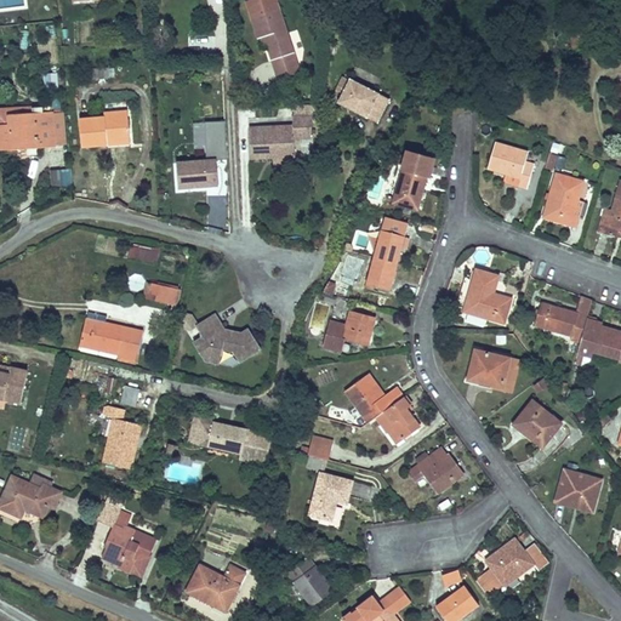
[(265,35),(267,45),(275,69),(296,62),(275,0),(251,0),(248,1),(258,38),(261,36),(265,35)]
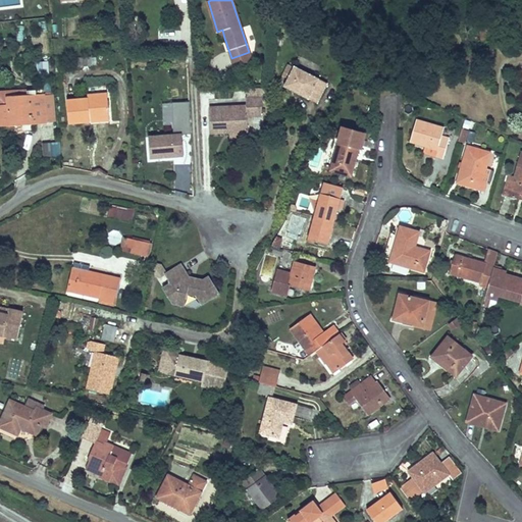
[(481,28),(482,40),(490,39),(488,28),(481,28)]
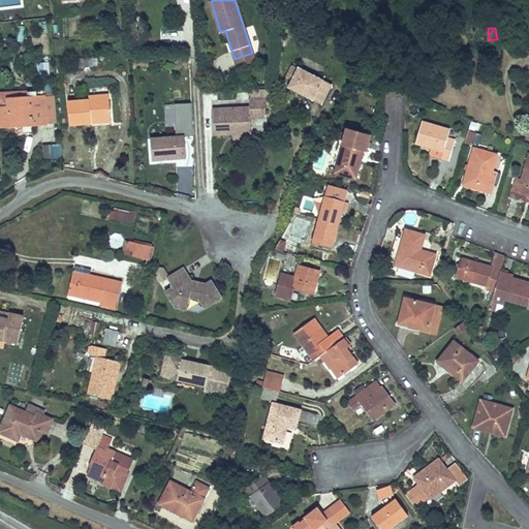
[(255,61),(252,53),(235,59),(238,67),(255,61)]
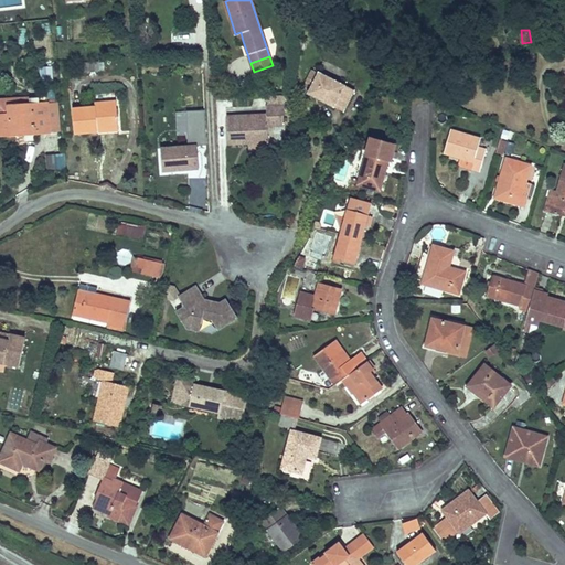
[(498,70),(514,68),(513,57),(497,59),(498,70)]
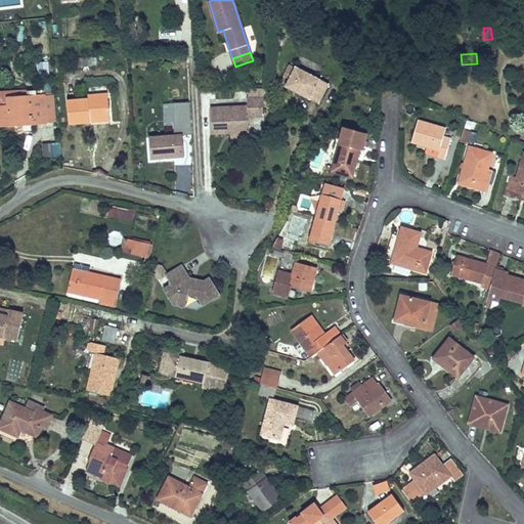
[(296,67),(286,87),(319,103),(330,84),(296,67)]
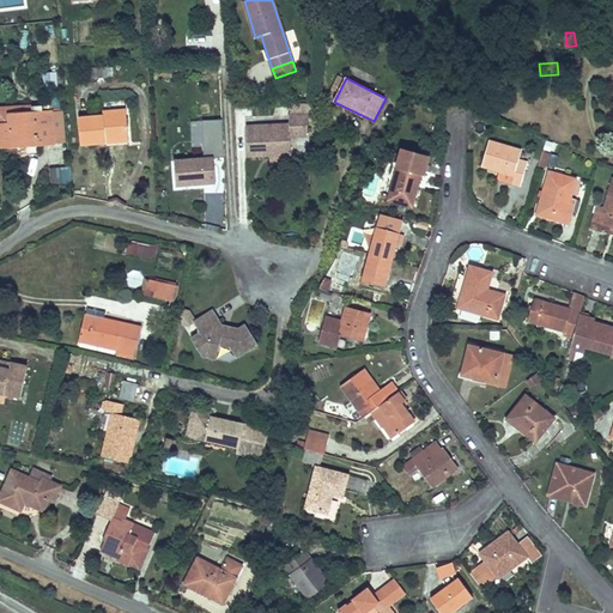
[(16,114),(55,111),(55,102),(0,105),(0,145),(4,145),(2,125),(16,125),(16,114)]
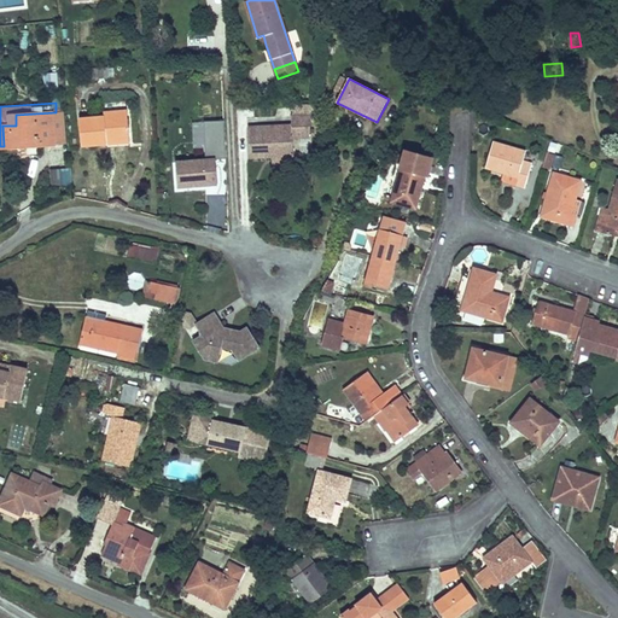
[(275,157),(295,156),(293,138),(310,136),(312,117),(316,117),(316,105),(293,105),(293,116),(292,116),(292,126),(249,127),(250,158),(275,157)]
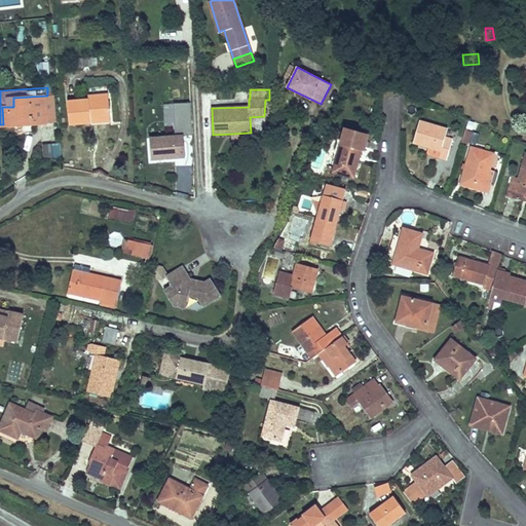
[(96,116),(115,115),(113,94),(92,95),(92,99),(73,100),(75,122),(96,121),(96,116)]
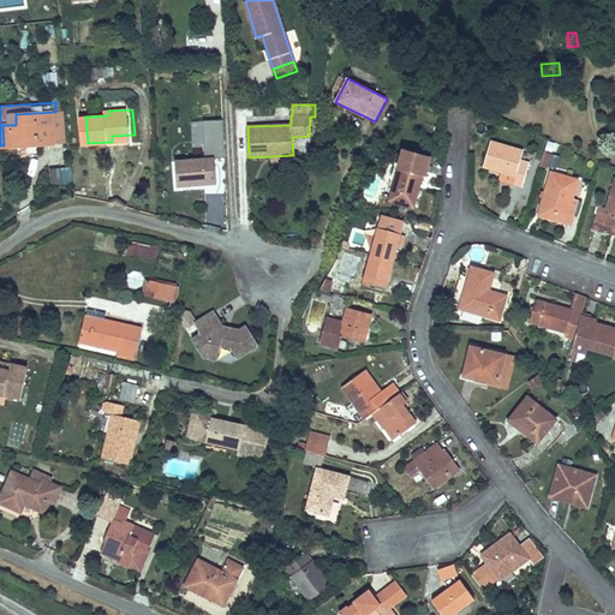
[(4,145),(57,143),(55,112),(16,114),(16,125),(3,125),(4,145)]
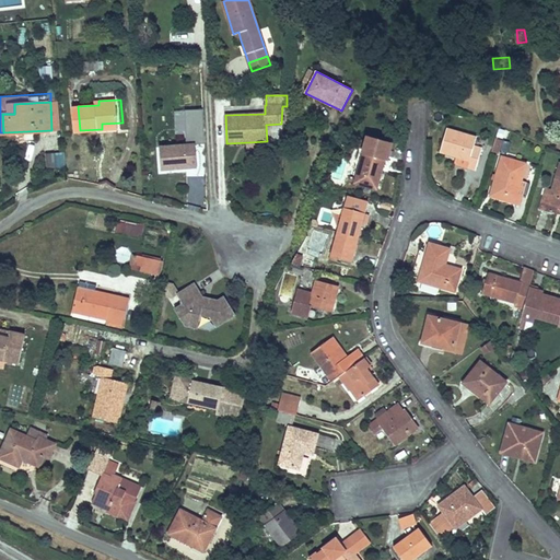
[(50,102),(51,130),(62,129),(60,102),(50,102)]
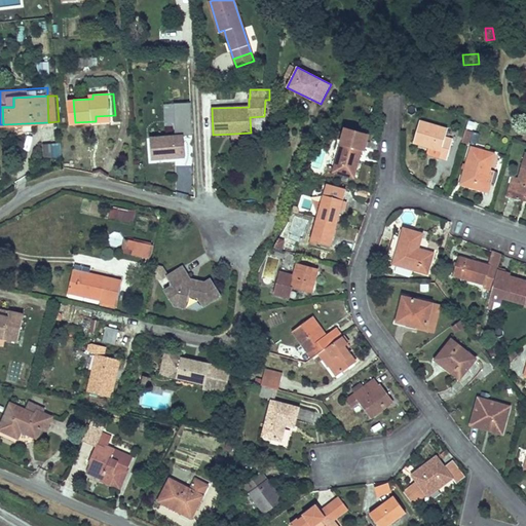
[(176,105),(178,137),(184,136),(191,136),(189,104),(176,105)]
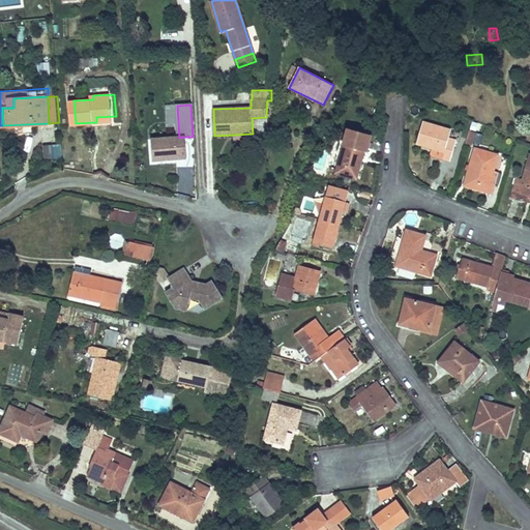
[(444,151),(442,159),(450,162),(457,140),(448,138),(450,130),(423,122),(417,144),(432,148),(444,151)]
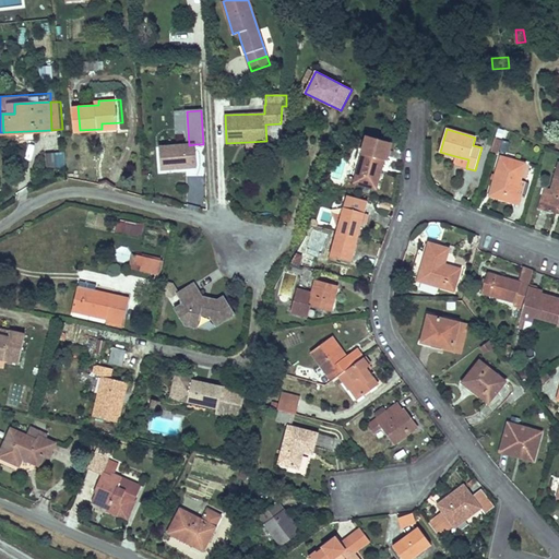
[(366,141),(388,147),(384,159),(387,161),(392,143),(367,135),(366,141)]
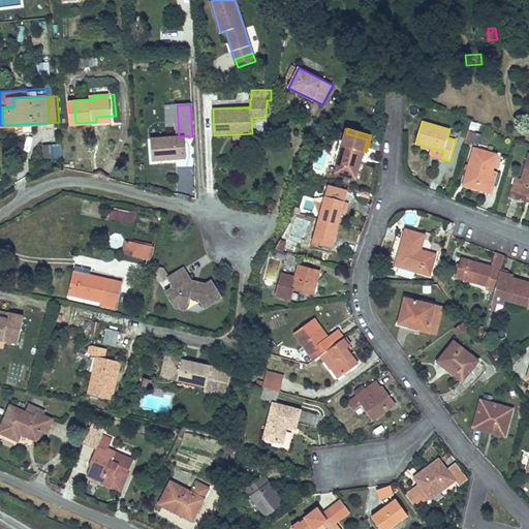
[(338,139),(344,142),(346,134),(340,132),(338,139)]
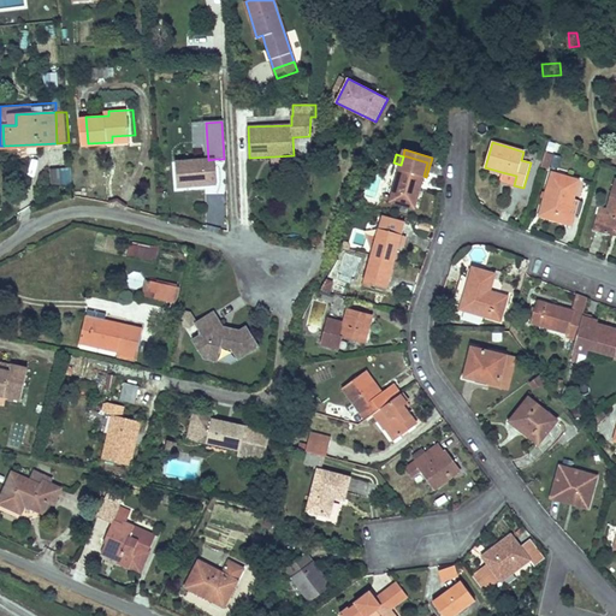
[(418,196),(419,190),(424,176),(427,163),(403,155),(403,157),(401,165),(391,201),(414,208),(418,196)]
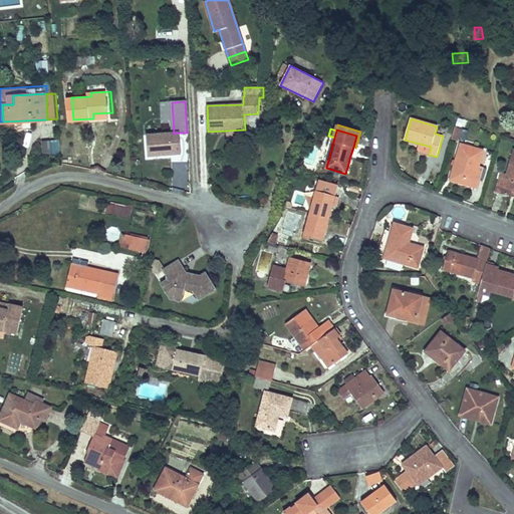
[(147,136),(149,156),(182,153),(180,133),(174,134),(147,136)]
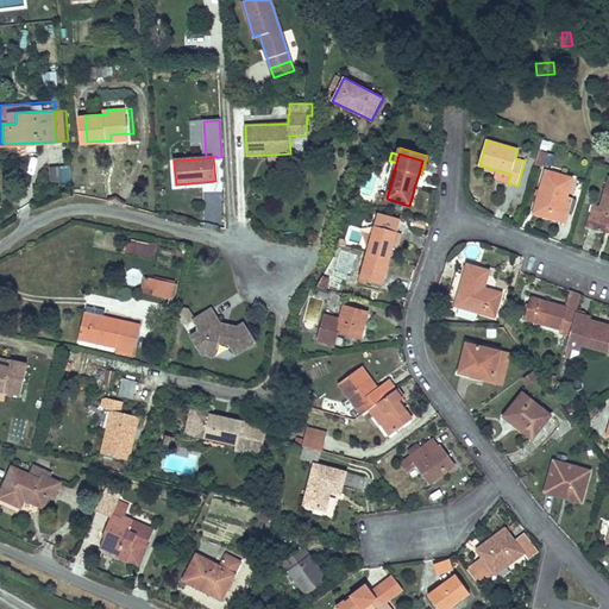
[(51,186),(73,183),(69,164),(49,168),(51,186)]
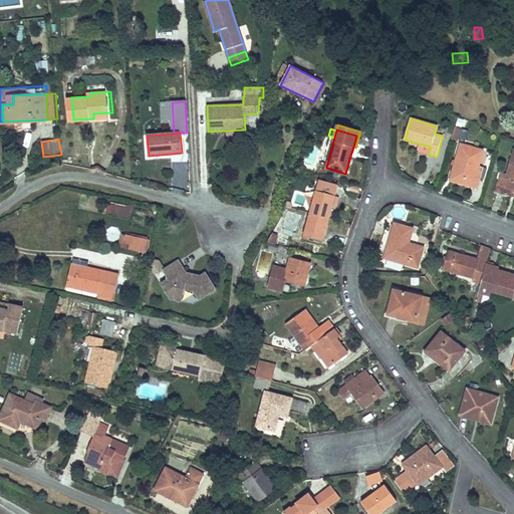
[(417,151),(429,155),(431,147),(419,144),(417,151)]
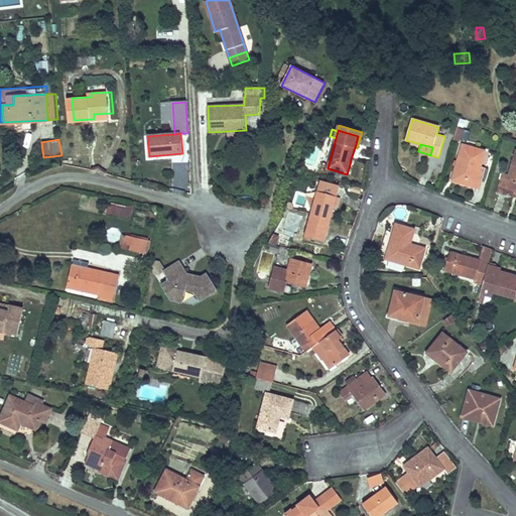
[(457,164),(457,165),(452,180),(475,187),(477,179),(482,180),(482,178),(486,179),(489,168),(481,166),(485,151),(463,144),(458,161),(458,162),(460,162),(460,165),(457,164)]
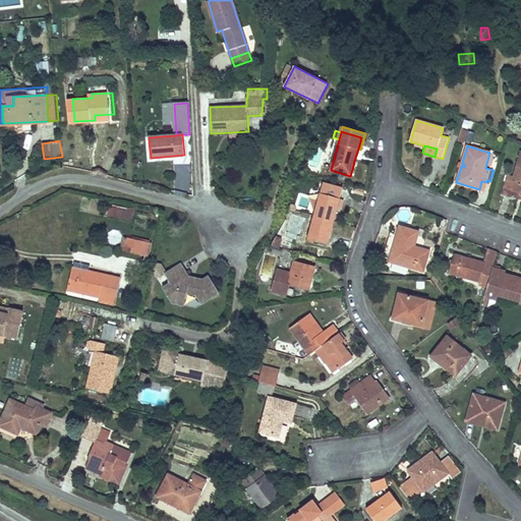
[(517,177),(513,176),(509,175),(504,195),(513,197),(514,192),(520,194),(520,152),(517,163),(520,164),(517,177)]
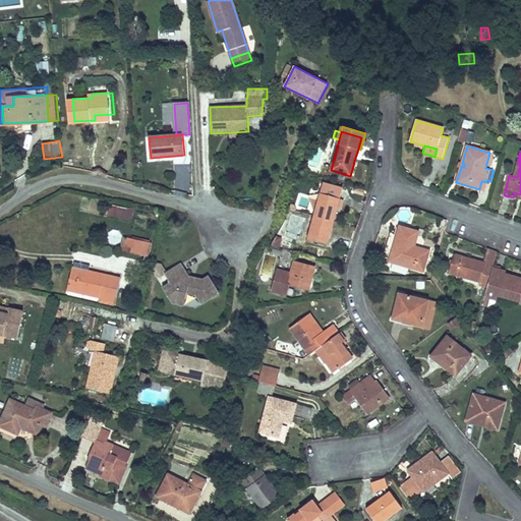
[(314,216),(334,221),(338,209),(341,210),(344,200),(340,199),(343,188),(324,183),(314,216)]
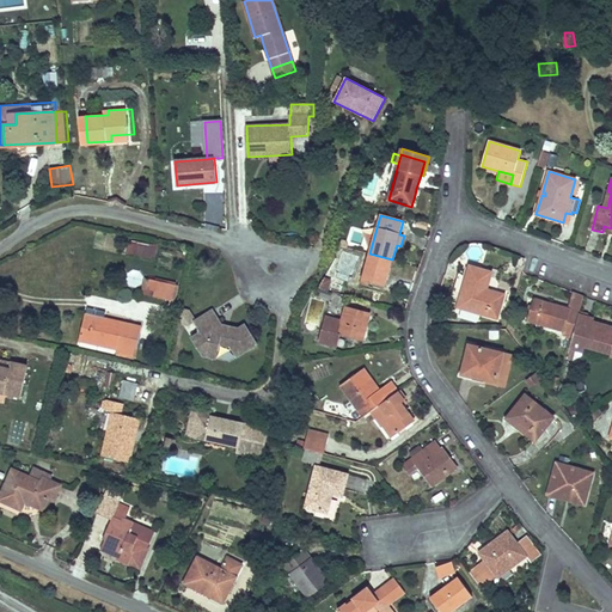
[(157,248),(136,244),(135,254),(150,256),(150,252),(155,254),(157,248)]
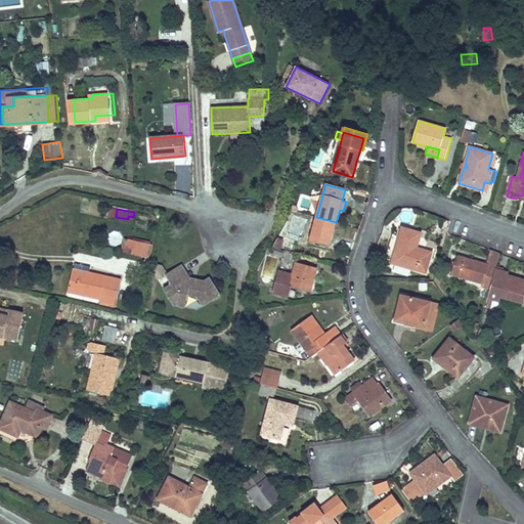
[(336,222),(316,217),(309,243),(319,246),(320,243),(330,246),(336,222)]
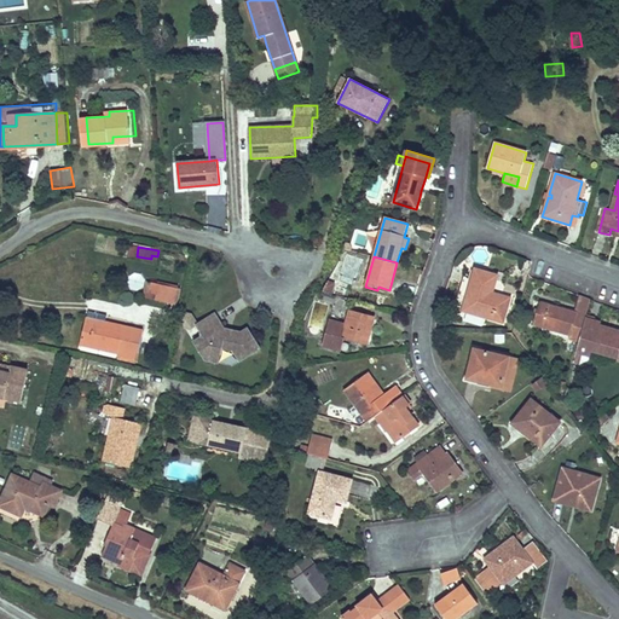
[(455,307),(463,310),(475,270),(472,268),(469,278),(464,276),(455,307)]
